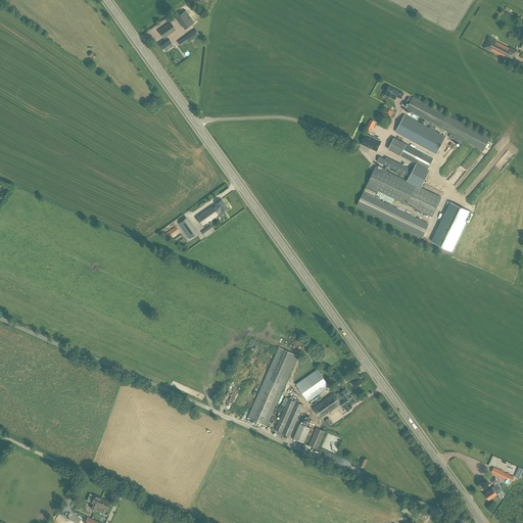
[(182,10),(175,16),(185,30),(194,22),(192,18),(190,20),(182,10)]
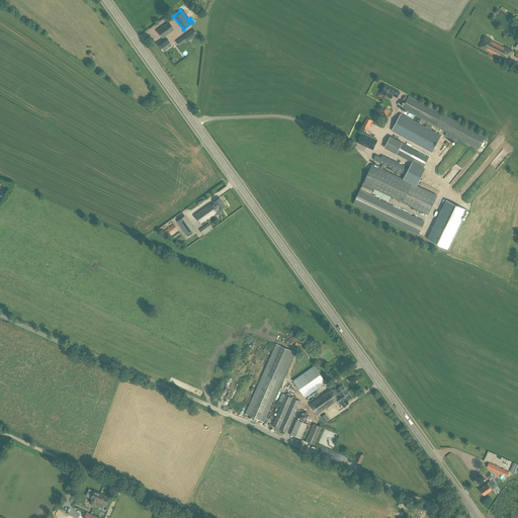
[(169,22),(157,30),(163,37),(164,37),(165,36),(174,29),(169,22)]
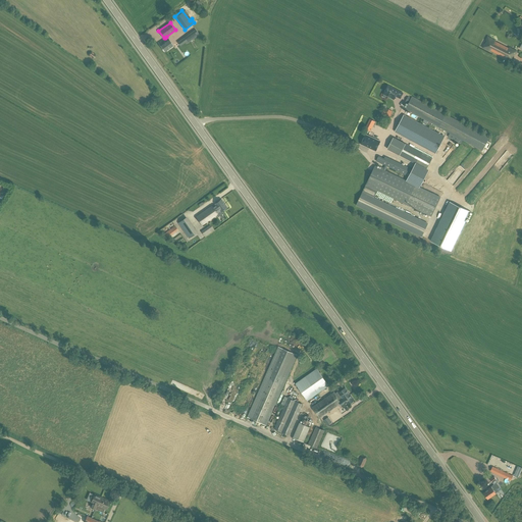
[(196,29),(177,42),(180,46),(185,43),(186,44),(200,35),(196,29)]
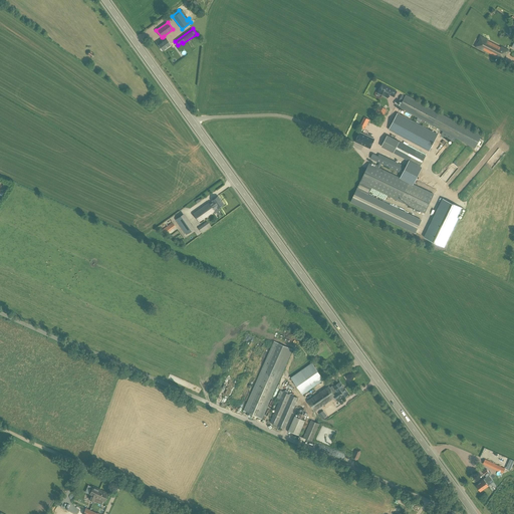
[(165,39),(158,44),(163,50),(171,45),(166,38),(164,36),(163,37),(165,39)]
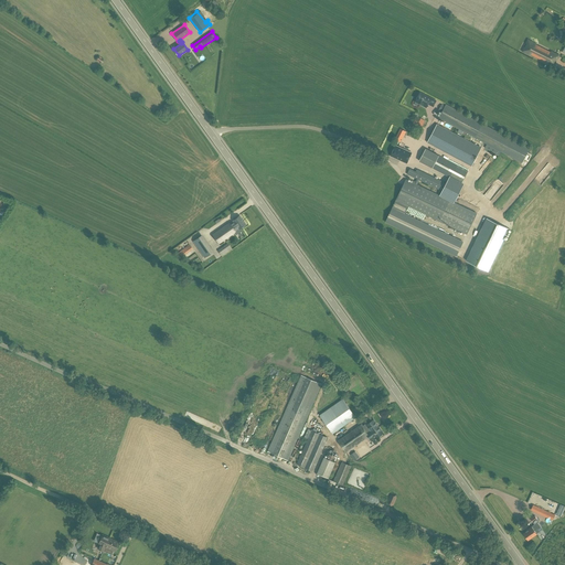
[(529,41),(523,51),(553,65),(558,55),(529,41)]
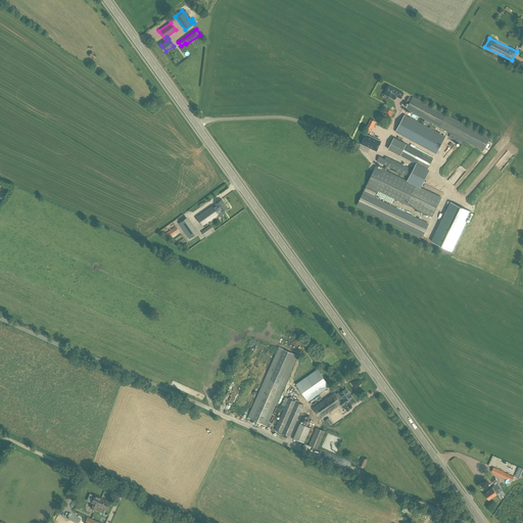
[(388,85),(383,94),(394,99),(395,96),(400,98),(403,93),(388,85)]
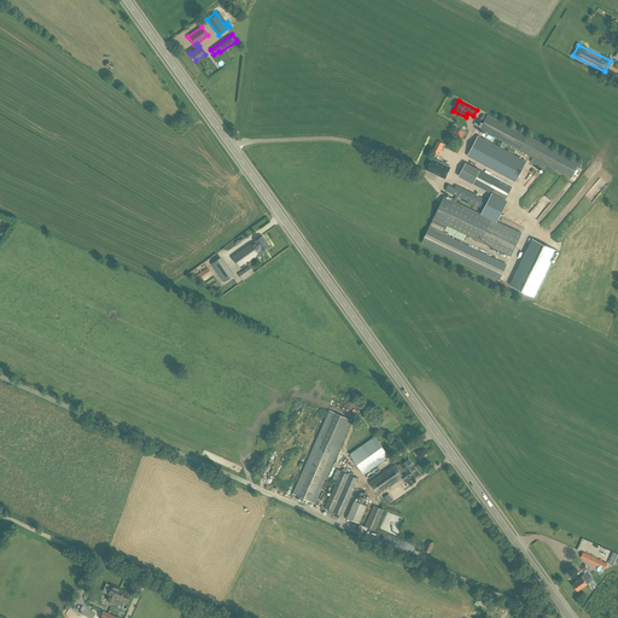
[(578,162),(488,114),(487,116),(484,121),(479,129),(519,150),(532,157),(530,161),(546,169),(548,165),(570,176),(578,162)]
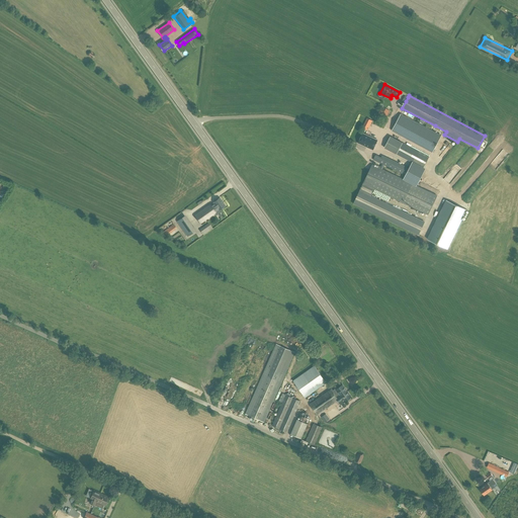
[(387,113),(389,110),(385,109),(384,111),(379,109),(377,114),(385,118),(389,114),(387,113)]
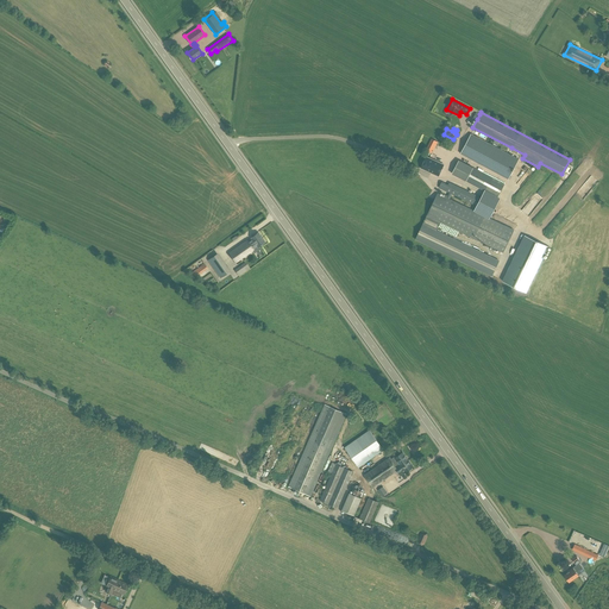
[(508,179),(519,158),(471,133),(460,152),(508,179)]
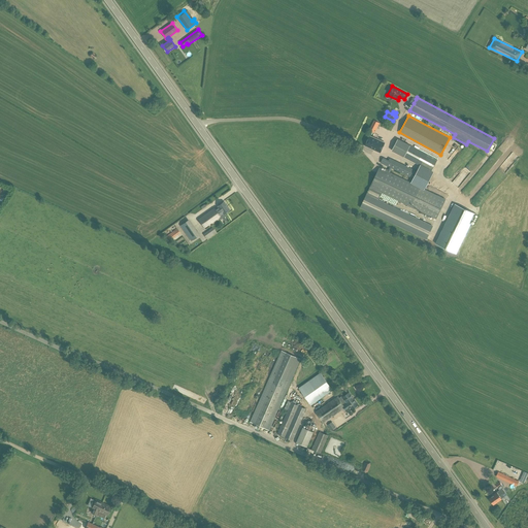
[(374,120),(369,130),(374,133),(380,123),(374,120)]
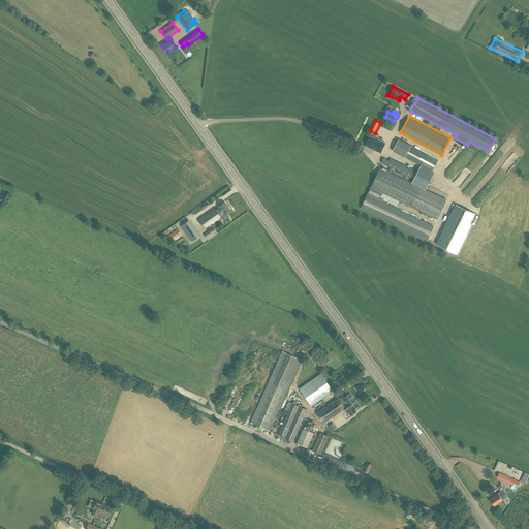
[(380,153),(385,143),(370,136),(366,146),(380,153)]
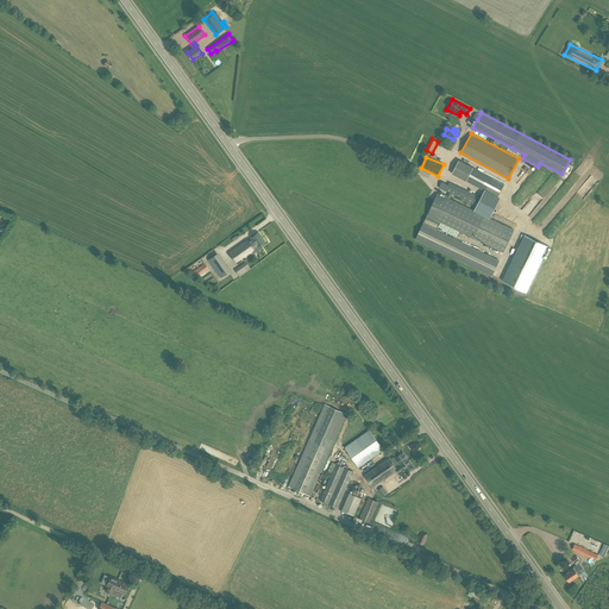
[(459,161),(452,174),(498,198),(504,184),(459,161)]
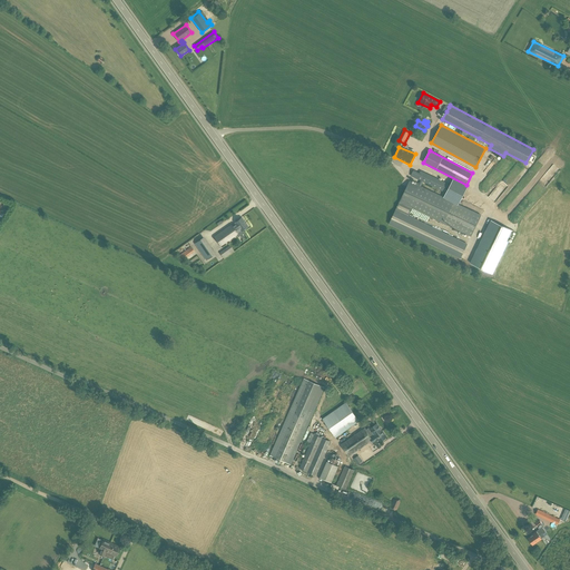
[(494,158),(488,166),(491,169),(498,160),(494,158)]
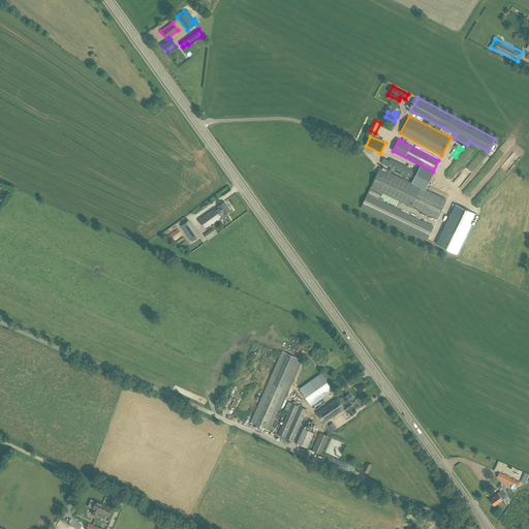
[(383,158),(381,163),(415,179),(418,172),(391,158),(390,161),(383,158)]
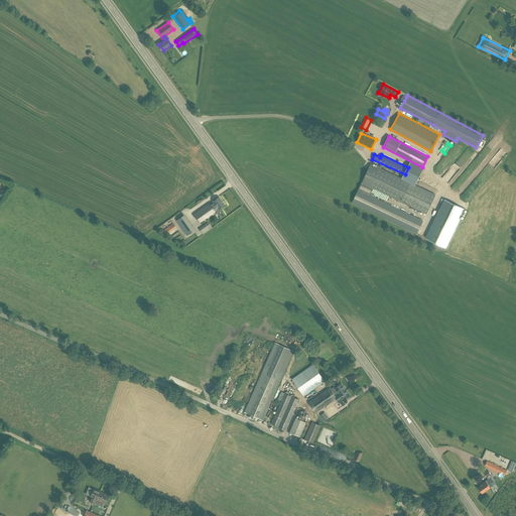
[(454,162),(450,166),(458,171),(461,167),(454,162)]
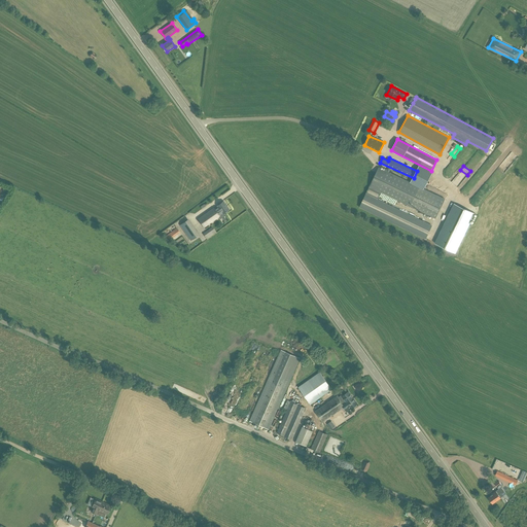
[(379,168),(360,208),(426,240),(433,225),(378,200),(382,192),(436,218),(446,199),(379,168)]
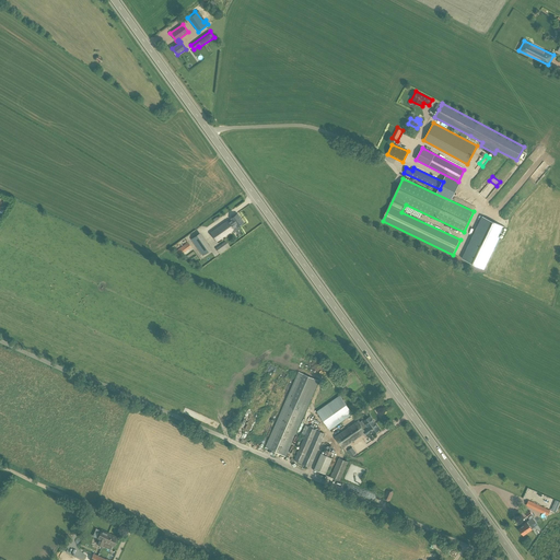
[(226,221),(210,233),(217,241),(233,230),(233,231),(237,228),(237,226),(243,222),(237,214),(231,219),(232,220),(228,223),(226,221)]
